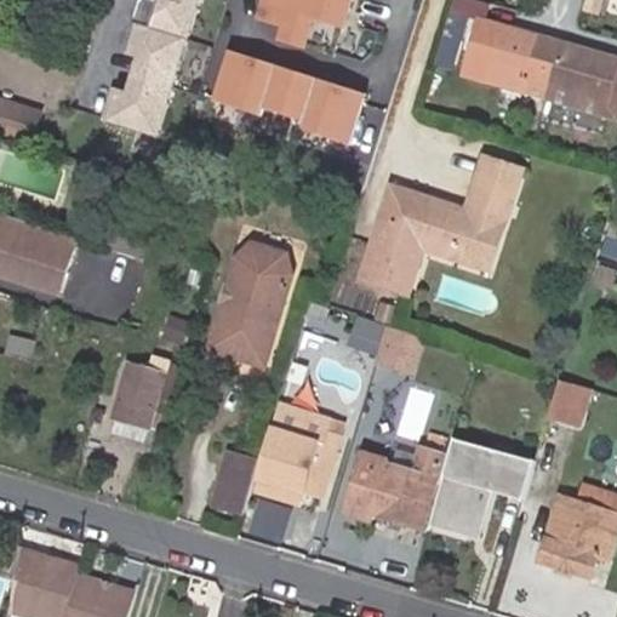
[(154,0),(147,26),(188,38),(199,0),(154,0)]
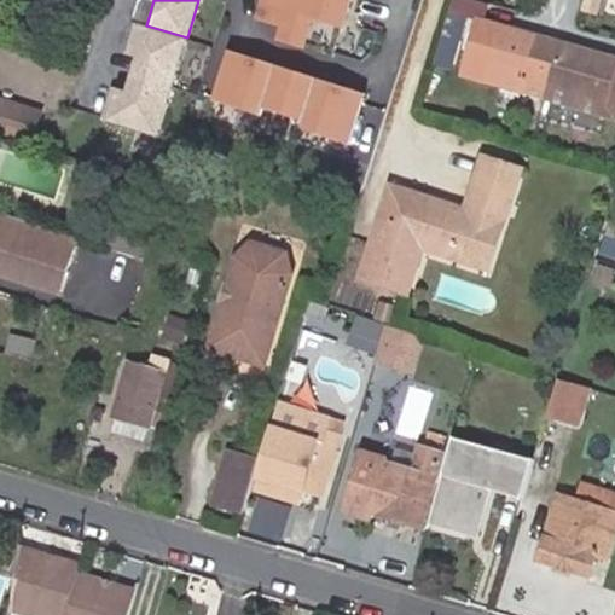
[(260,0),(256,12),(283,22),(279,30),(329,45),(343,0),(260,0)]
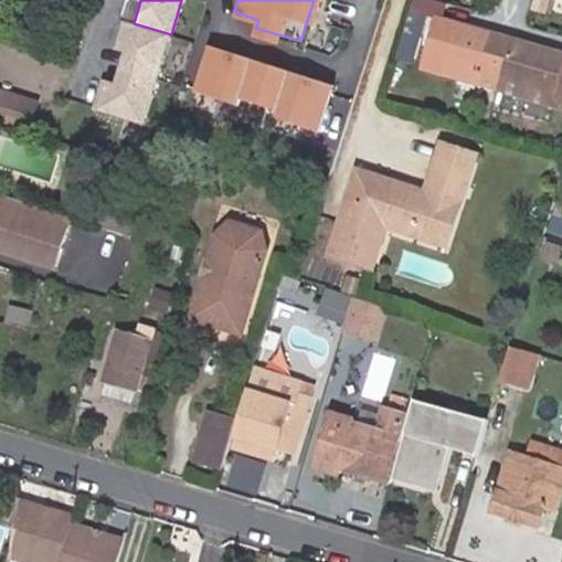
[(134,23),(123,20),(114,49),(123,51),(114,82),(99,77),(89,107),(144,124),(171,34),(134,23)]
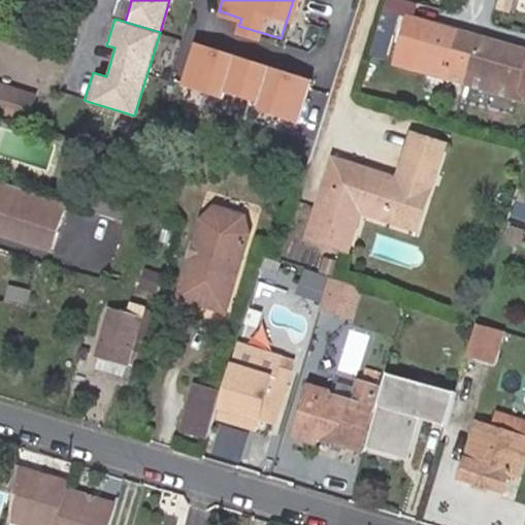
[(413,66),(427,70),(440,73),(444,65),(511,85),(507,94),(521,97),(522,95),(524,86),(524,48),(441,24),(426,20),(413,66)]
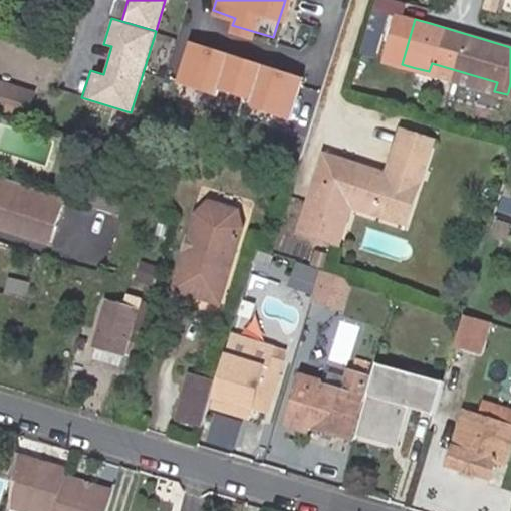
[(302,78),(189,38),(173,83),(217,98),(221,88),(250,98),(250,106),(287,120),(302,78)]
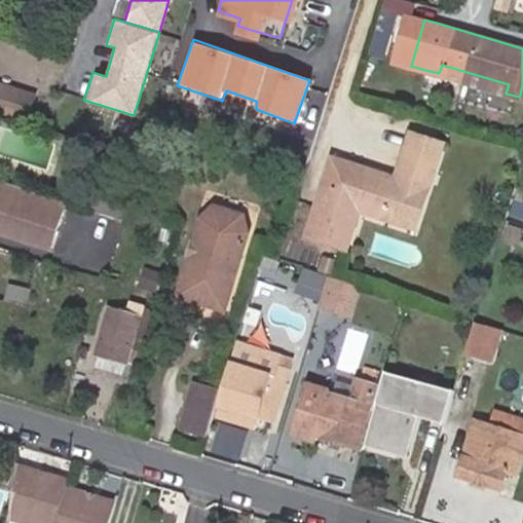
[(442,65),(439,73),(506,94),(509,84),(442,65)]
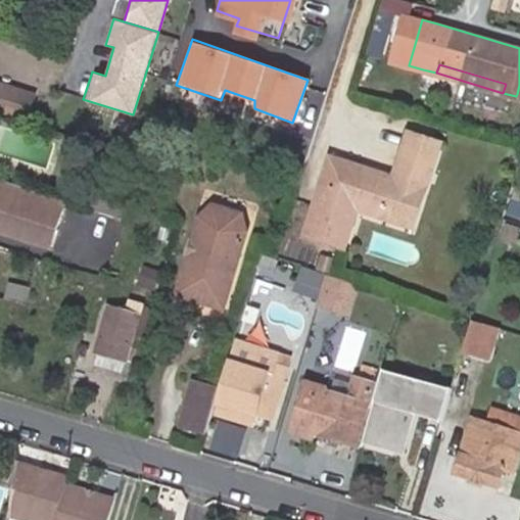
[(0,105),(45,122),(48,111),(31,105),(33,98),(18,94),(19,88),(1,82),(0,84),(0,105)]
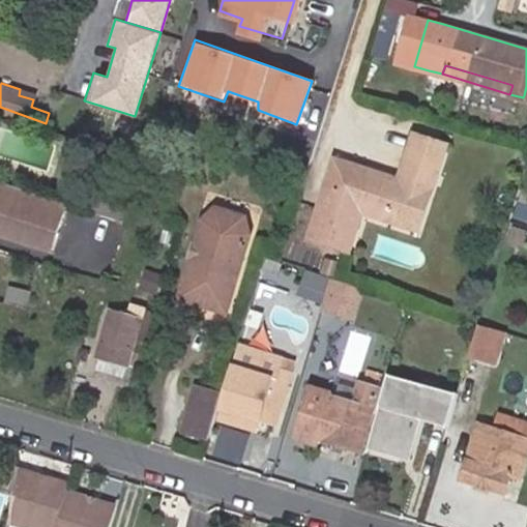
[(444,140),(413,130),(398,176),(334,155),(309,235),(347,247),(360,207),(363,198),(419,215),(444,140)]
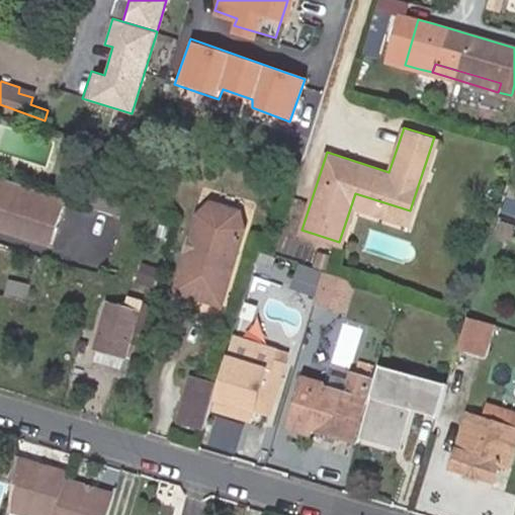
[(64,197),(0,176),(0,232),(11,236),(33,243),(48,247),(54,229),(64,197)]
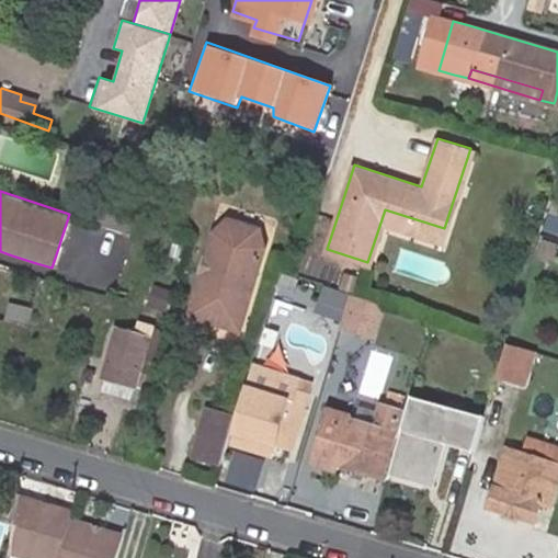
[(385,209),(382,219),(441,239),(444,228),(385,209)]
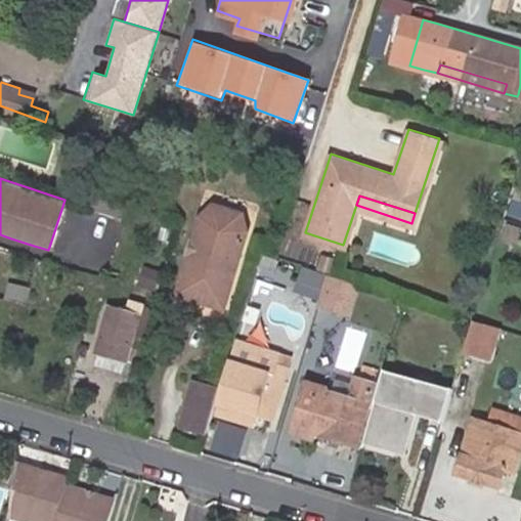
[(193,230),(239,245),(244,230),(240,213),(212,205),(198,219),(193,230)]
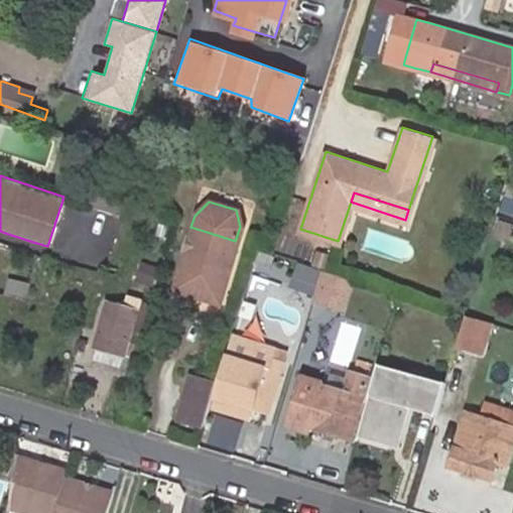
[(218,301),(235,241),(190,227),(173,288),(218,301)]
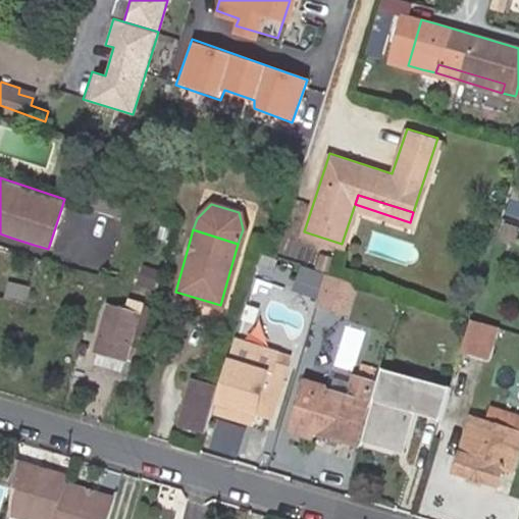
[(312,284),(317,269),(302,265),(296,279),(312,284)]
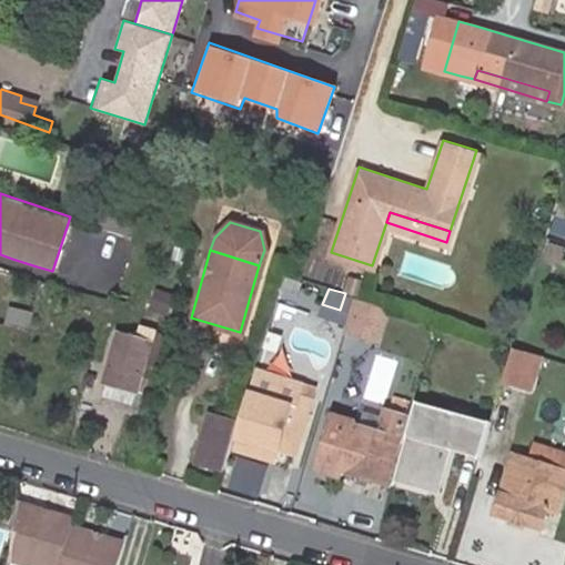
[(351,295),(343,323),(359,328),(367,301),(351,295)]
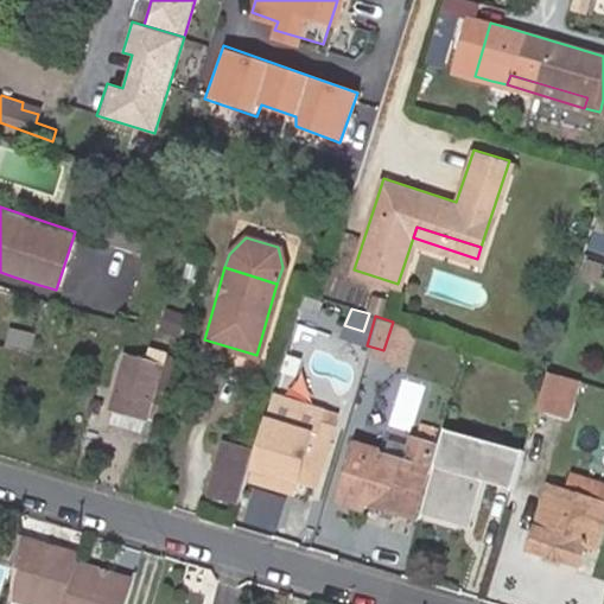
[(409,326),(393,322),(383,350),(401,356),(409,326)]
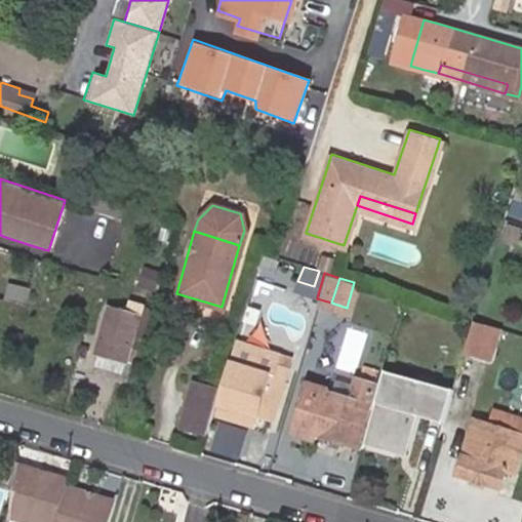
[(106,304),(92,348),(123,357),(139,302),(127,297),(123,309),(106,304)]
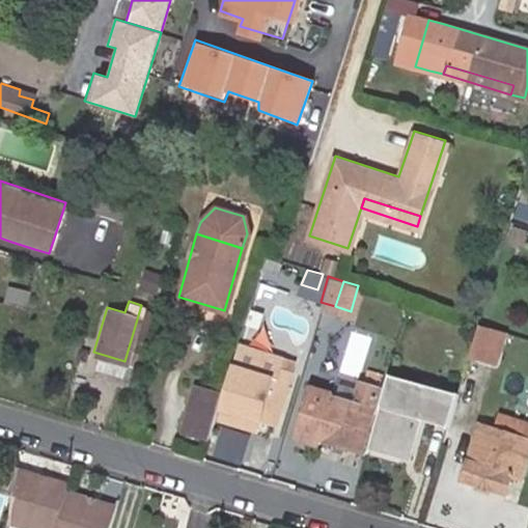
[(505,332),(482,326),(476,344),(499,351),(505,332)]
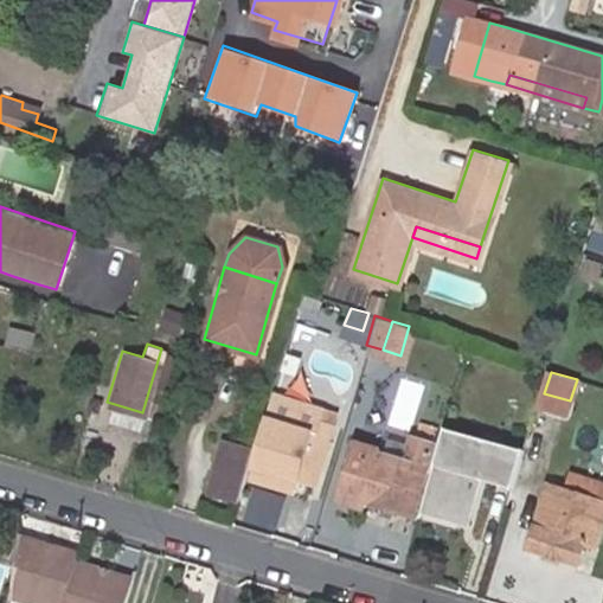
[(251,464),(308,480),(324,431),(310,427),(313,416),(270,403),(267,417),(251,464)]
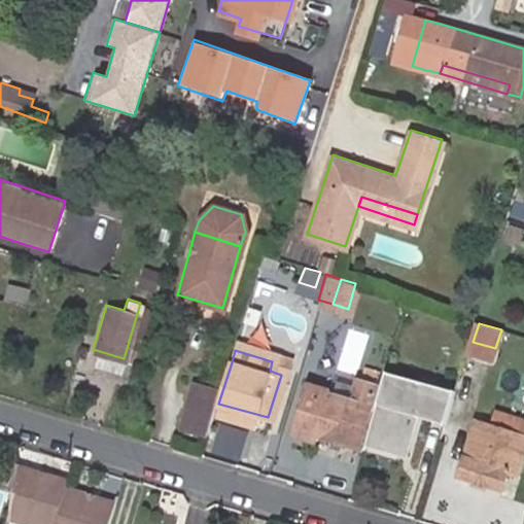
[(444,418),(452,391),(381,371),(363,437),(400,449),(414,410),(444,418)]
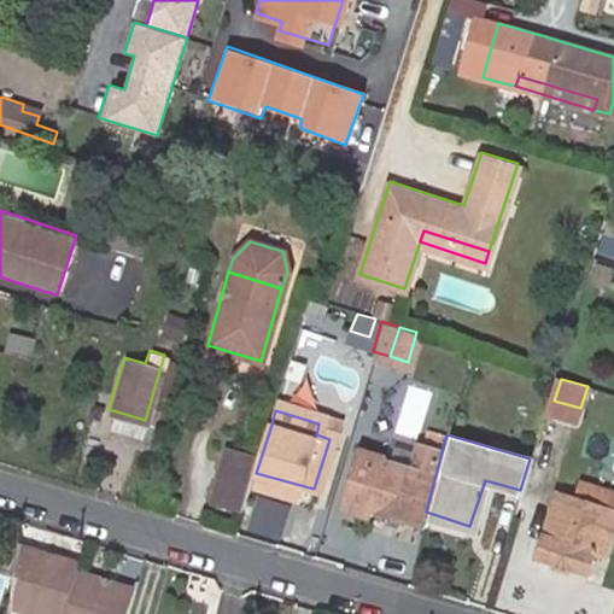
[(366,504),(415,519),(436,446),(416,440),(408,466),(380,457),(382,450),(364,445),(348,506),(364,512),(366,504)]
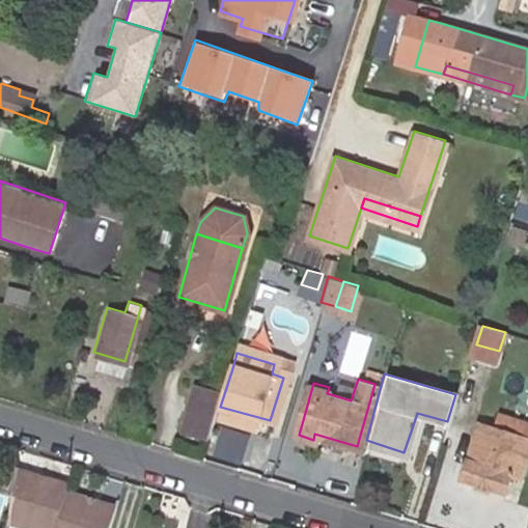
[(210,434),(222,388),(197,382),(184,426),(210,434)]
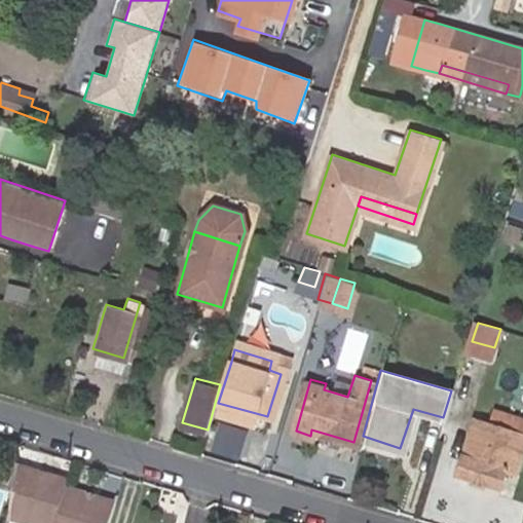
[(514,462),(518,448),(522,434),(522,430),(472,415),(465,433),(455,473),(497,484),(503,460),(514,462)]
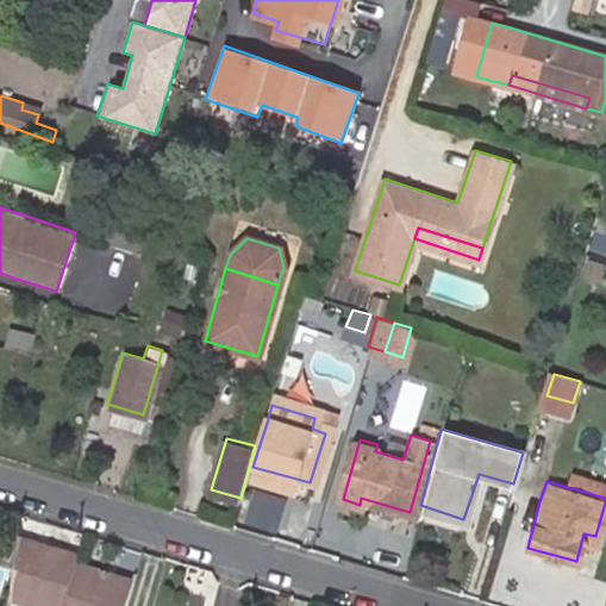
[(16,532),(8,594),(45,605),(60,605),(73,561),(75,551),(52,544),(50,551),(41,548),(43,541),(16,532)]
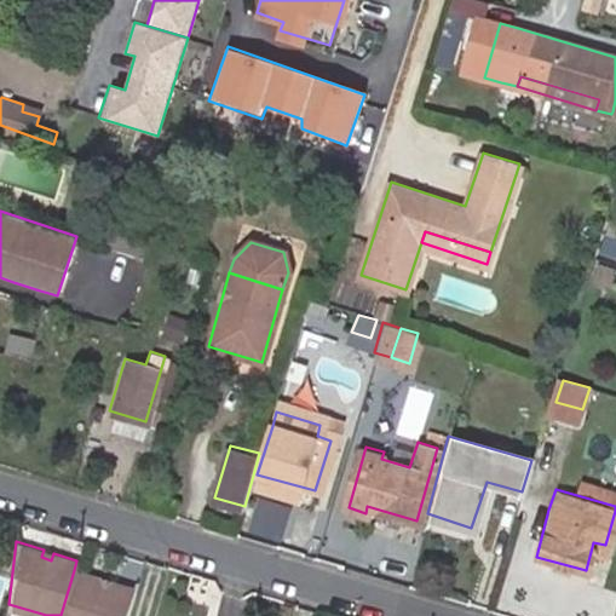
[(51,560),(53,553),(44,550),(41,557),(51,560)]
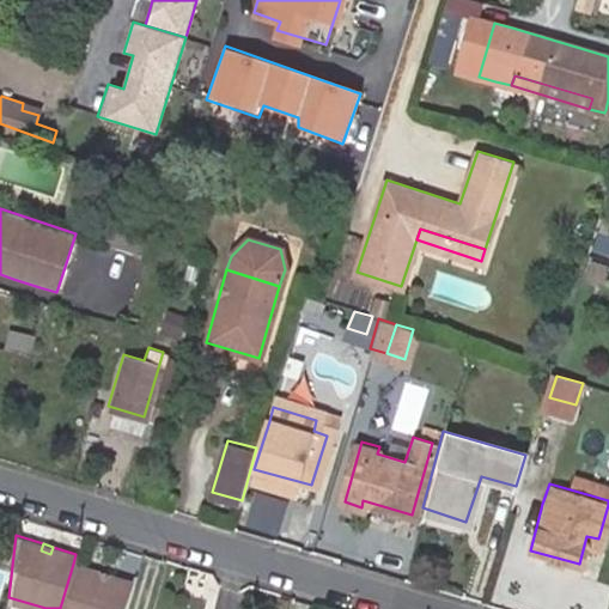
[(60,608),(121,608),(129,582),(107,574),(104,580),(92,576),(95,570),(73,564),(60,608)]
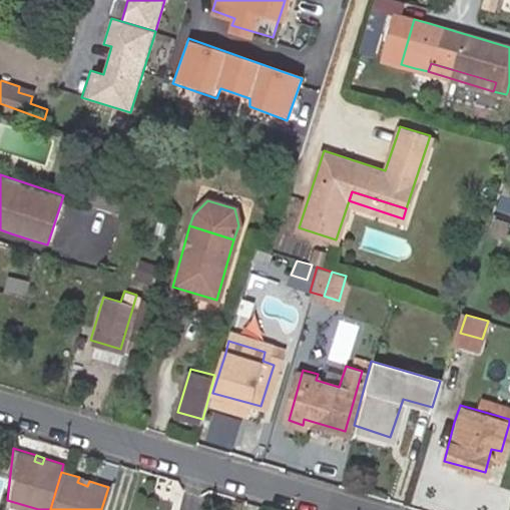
[(89,481),(79,477),(77,482),(87,486),(89,481)]
